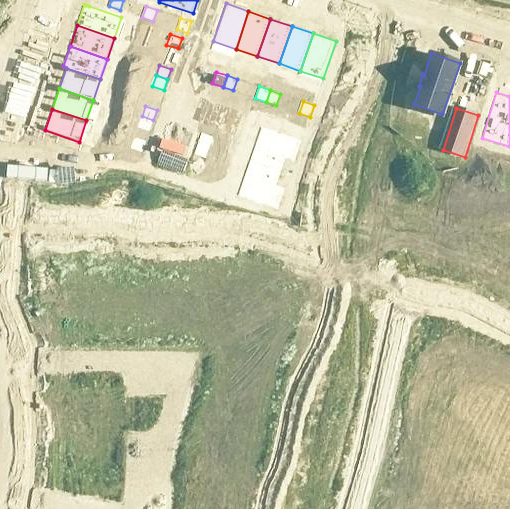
[(210,110),(206,120),(218,124),(221,114),(210,110)]
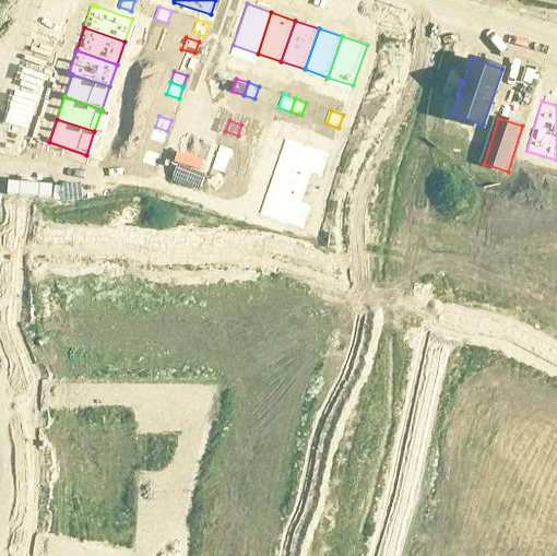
[(167,131),(155,127),(151,139),(164,143),(167,131)]
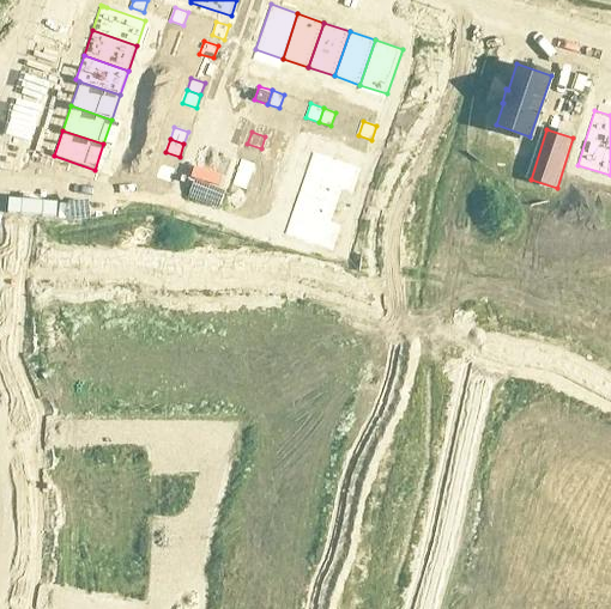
[(175,169),(162,164),(157,177),(171,182),(175,169)]
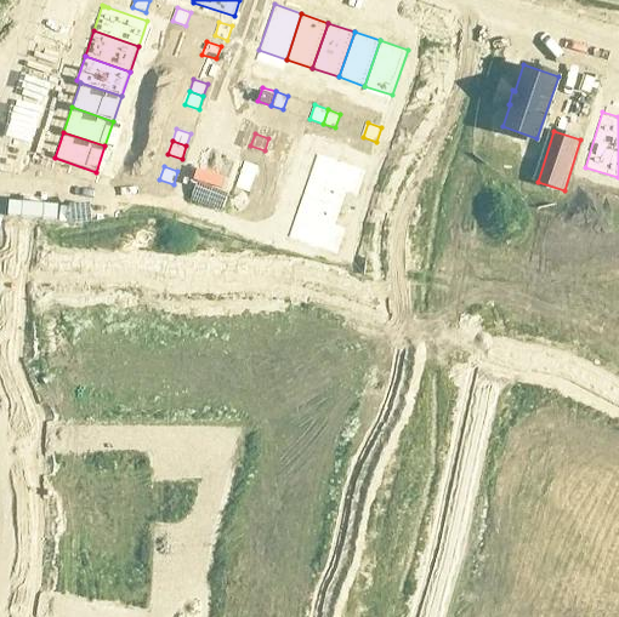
[(301,201),(345,217),(347,209),(350,203),(355,205),(362,184),(312,167),(301,201)]
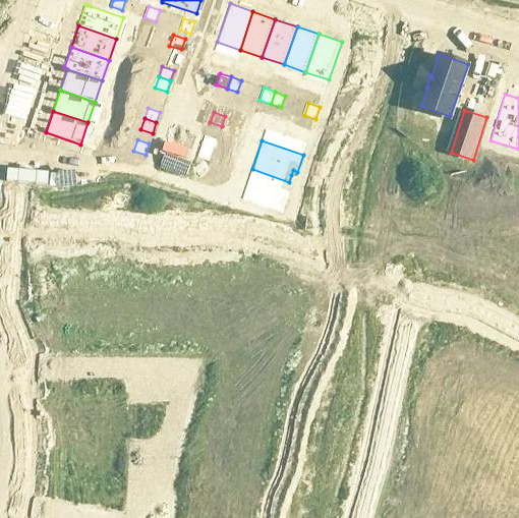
[(208,167),(212,156),(199,152),(196,163),(208,167)]
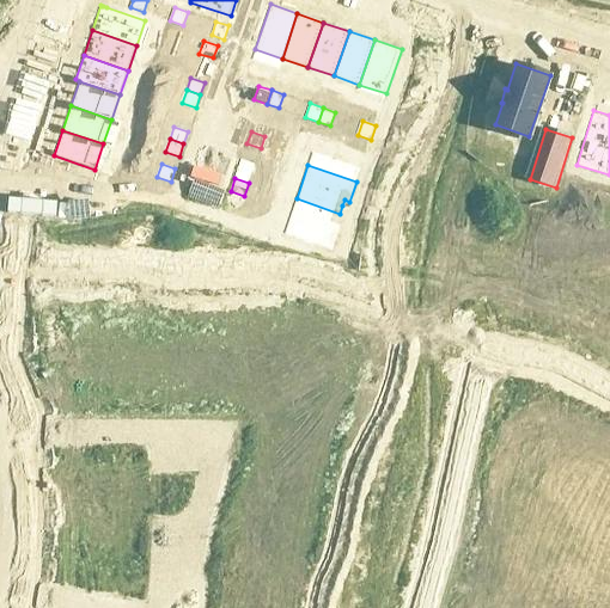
[(285,234),(333,251),(340,229),(335,228),(340,214),(297,198),(285,233),(285,234)]
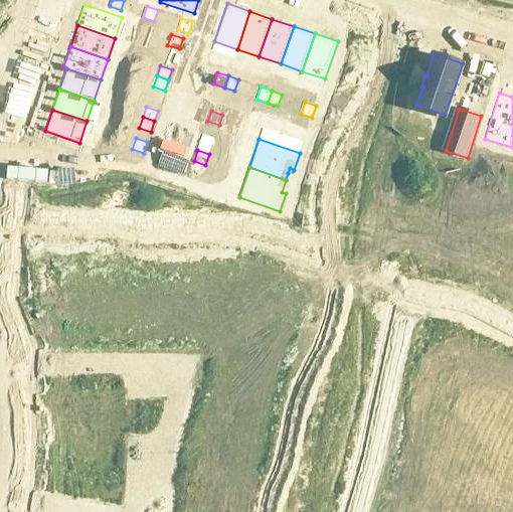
[(104,252),(83,253),(84,290),(104,289),(104,252)]
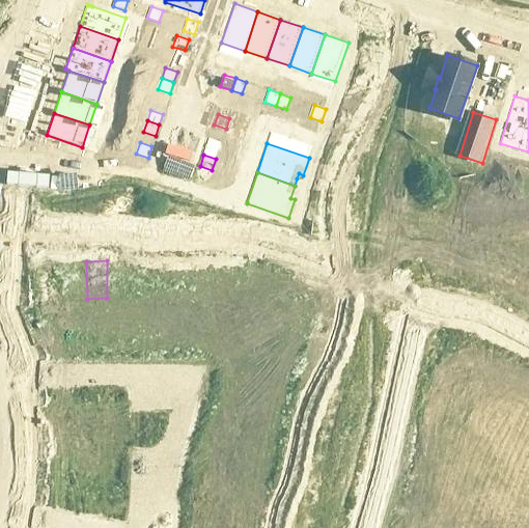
[(127,260),(107,260),(107,298),(127,298),(127,260)]
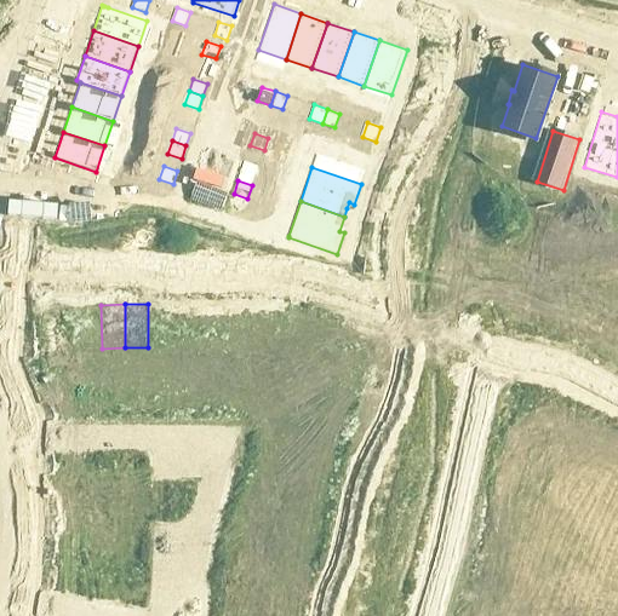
[(171,304),(148,304),(148,347),(171,347),(171,304)]
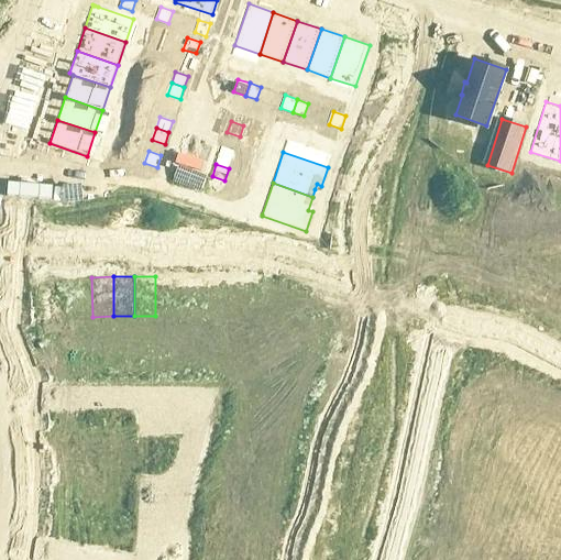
[(91,277),(70,277),(72,317),(92,317),(91,277)]
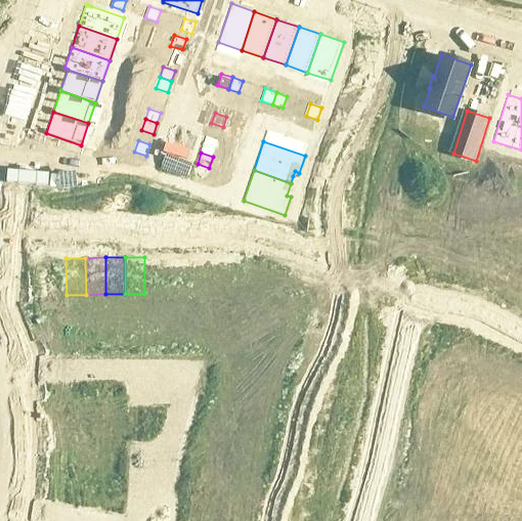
[(145,319),(133,319),(133,332),(145,332),(145,319)]
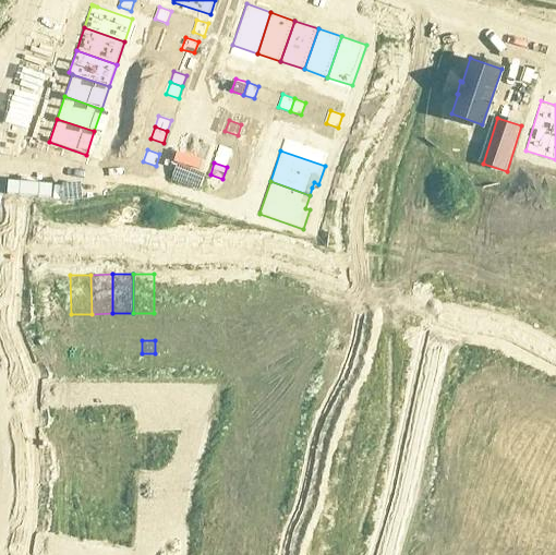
[(168,340),(155,340),(155,353),(168,353),(168,340)]
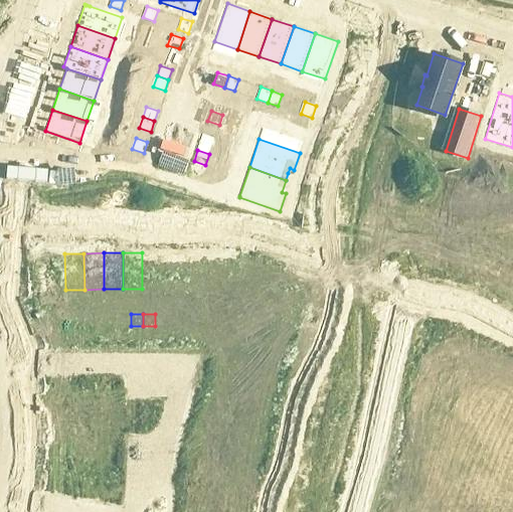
[(189,314),(177,314),(177,326),(189,326),(189,314)]
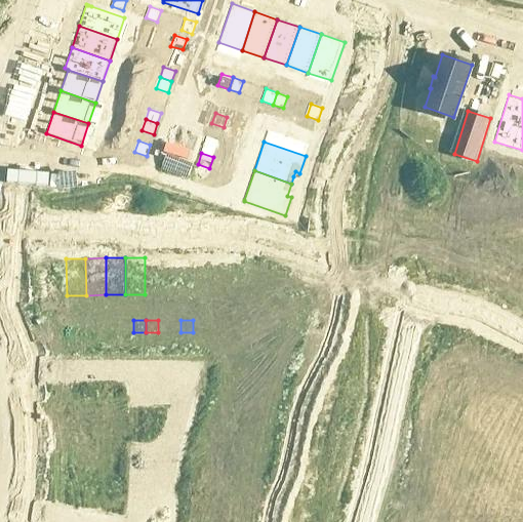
[(67,321),(54,321),(54,333),(67,333),(67,321)]
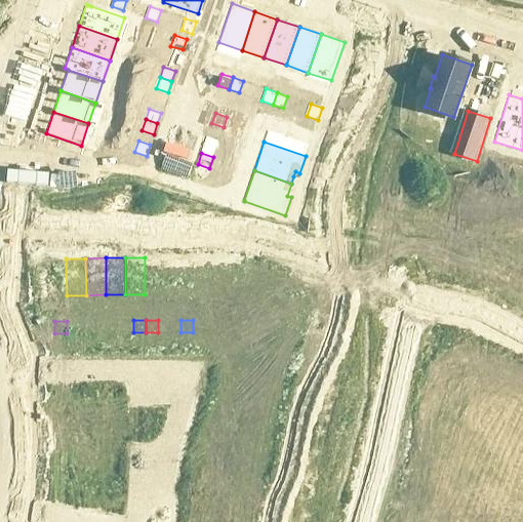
[(79,321),(67,321),(67,333),(79,333),(79,321)]
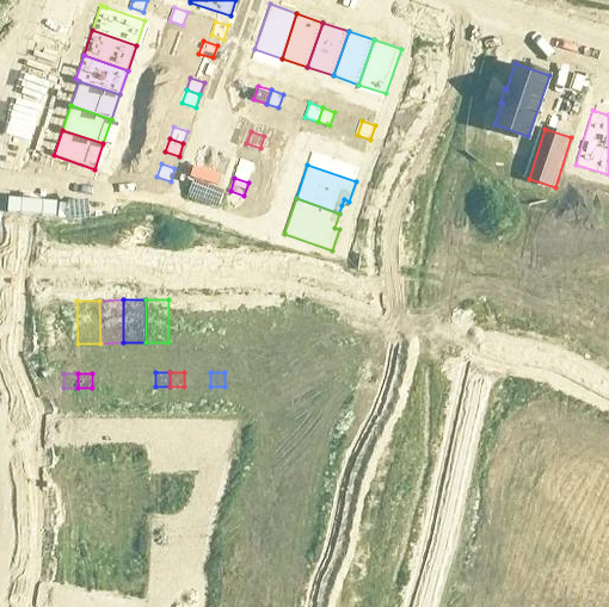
[(123,373),(109,373),(109,388),(123,388),(123,373)]
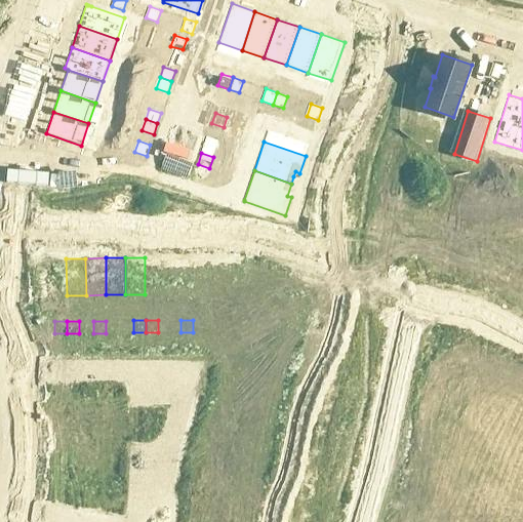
[(118,321),(106,321),(106,333),(118,333),(118,321)]
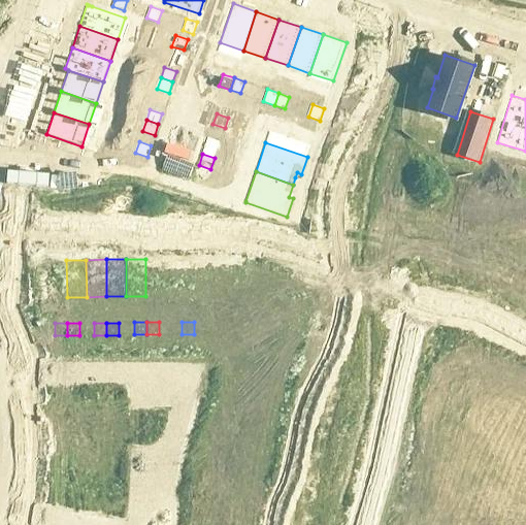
[(201,399),(197,411),(208,415),(212,403),(201,399)]
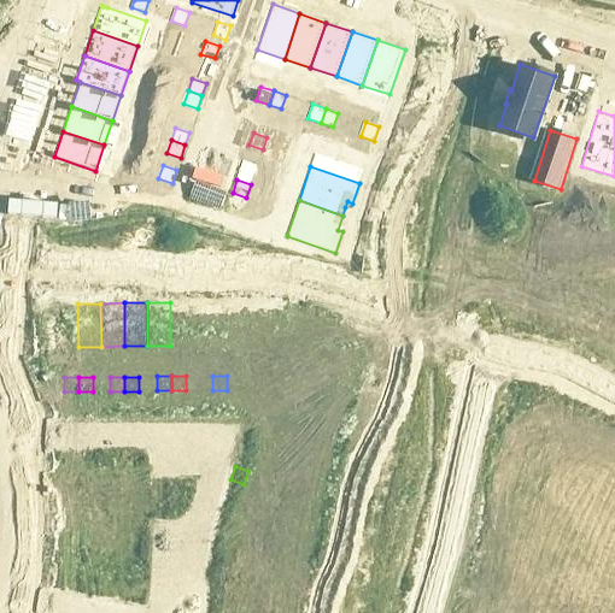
[(163,476),(148,477),(148,487),(163,485),(163,476)]
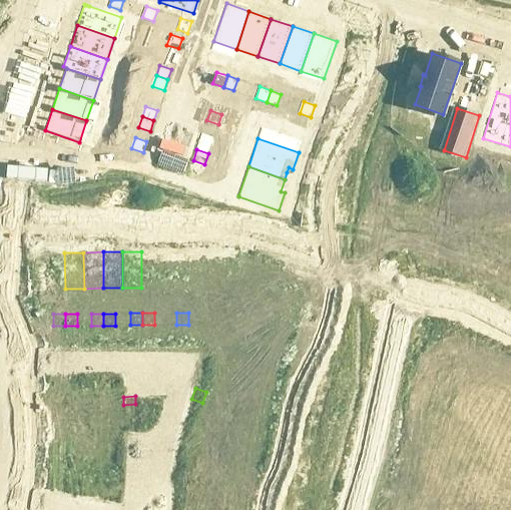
[(191,399),(187,411),(198,415),(202,403),(191,399)]
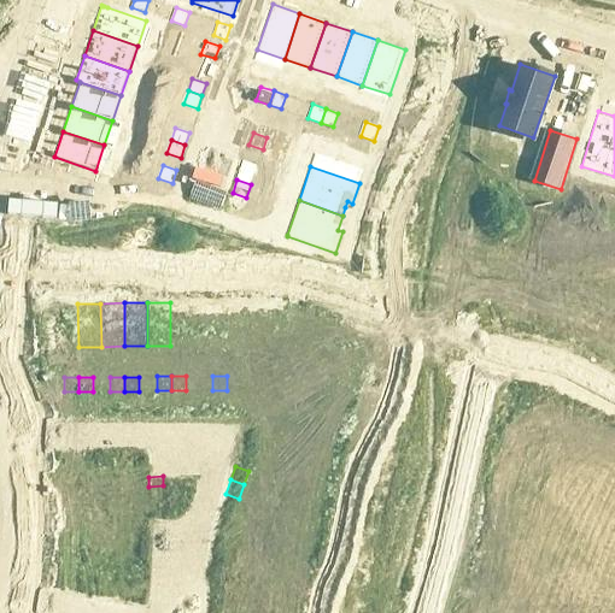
[(163,485),(148,487),(150,496),(164,496),(163,485)]
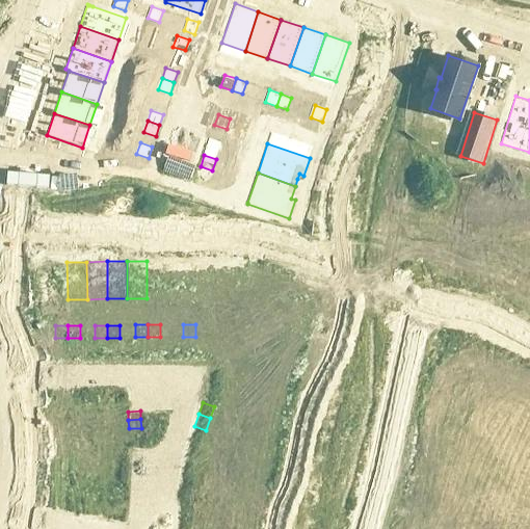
[(141,428),(129,428),(129,437),(141,437),(141,428)]
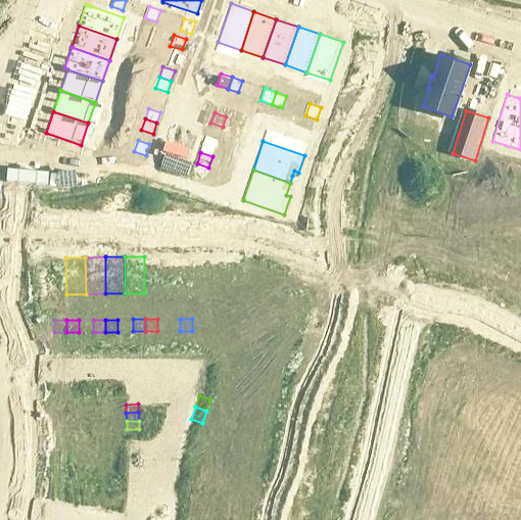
[(139,429),(127,429),(127,437),(139,437),(139,429)]
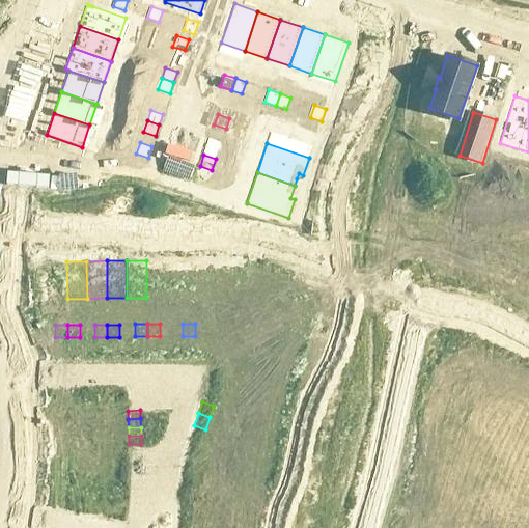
[(141,444),(129,444),(129,452),(141,452),(141,444)]
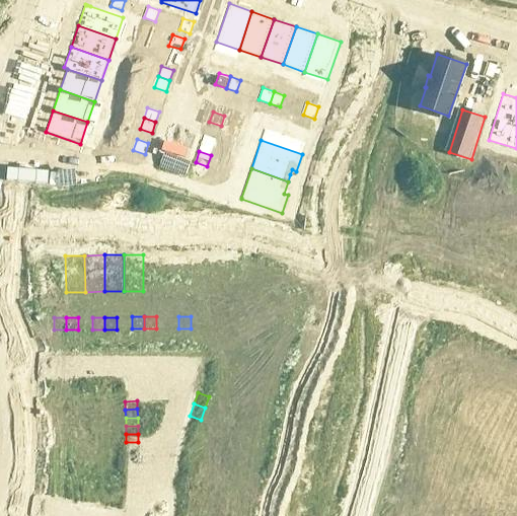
[(138,442),(126,442),(126,450),(138,450),(138,442)]
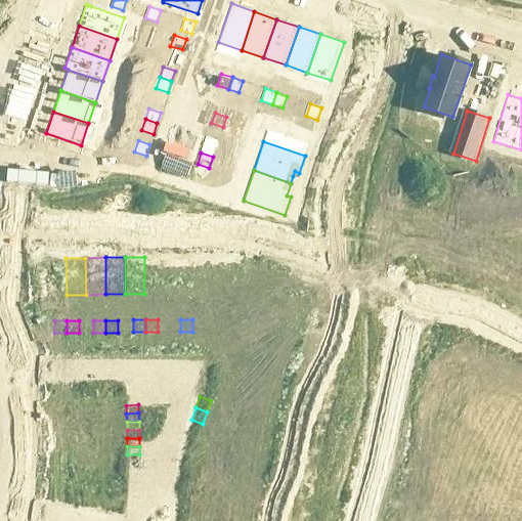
[(139,454),(127,454),(127,463),(139,463),(139,454)]
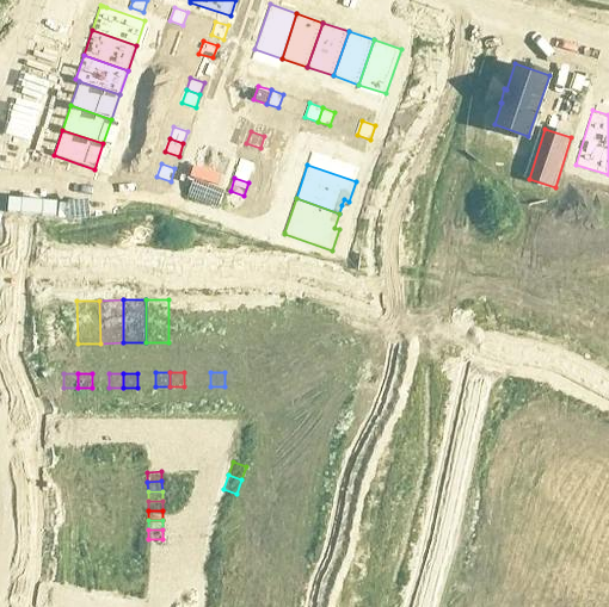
[(162,539),(148,539),(148,549),(162,549),(162,539)]
